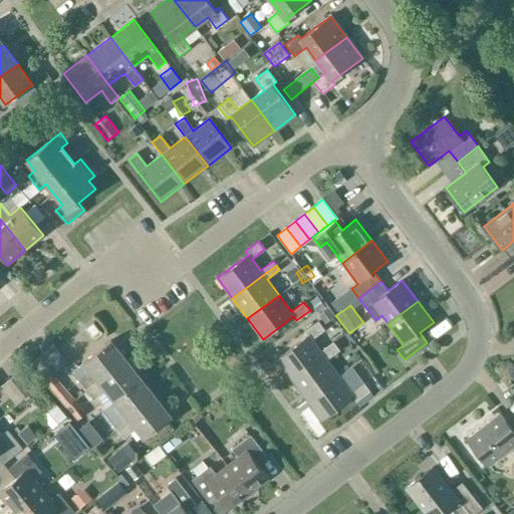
[(277,358),(292,378),(336,346),(333,341),(320,350),(311,339),(324,329),(318,321),(304,331),(307,335),(277,358)]
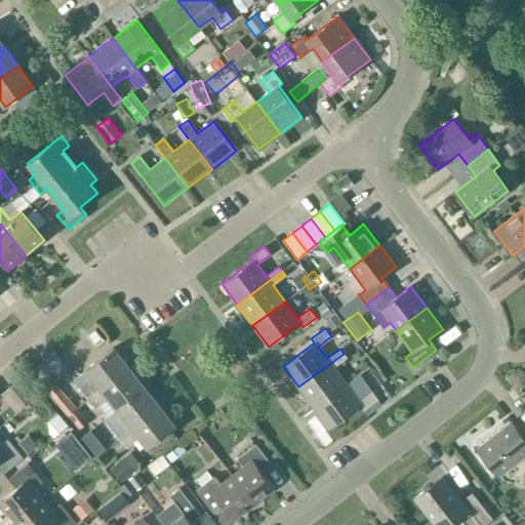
[(93,345),(102,337),(95,330),(87,336),(93,345)]
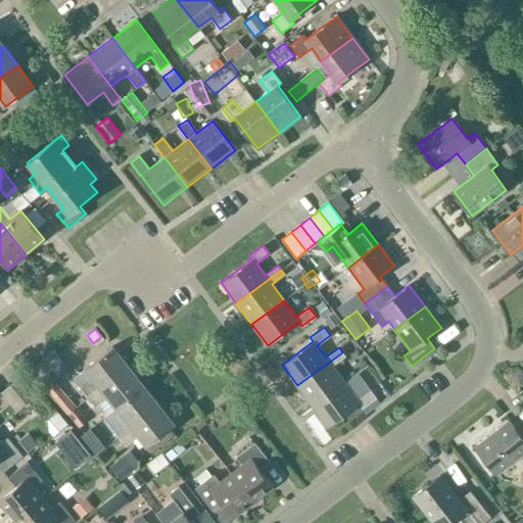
[(81,388),(88,397),(128,366),(112,346),(85,368),(93,378),(81,388)]
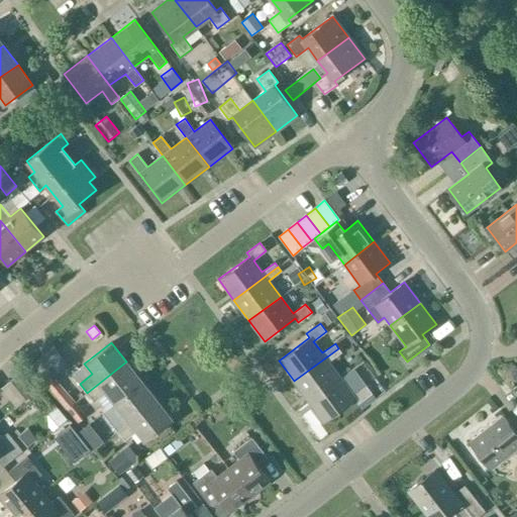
[(69,366),(53,345),(30,364),(46,384),(69,366)]
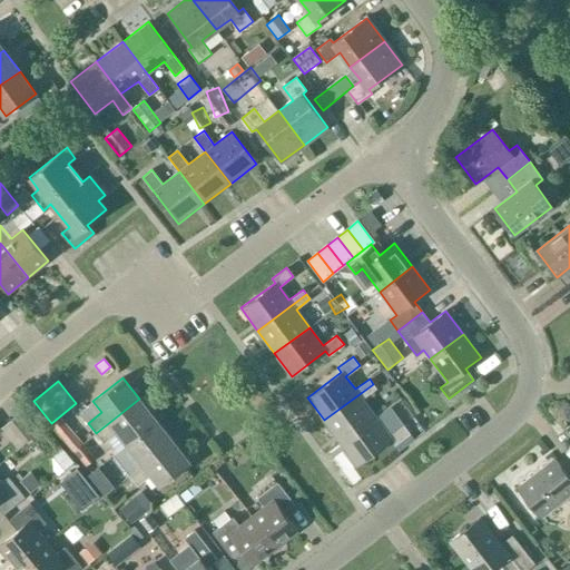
[(373,384),(324,420),(341,443),(375,418),(363,400),(376,389),(373,384)]
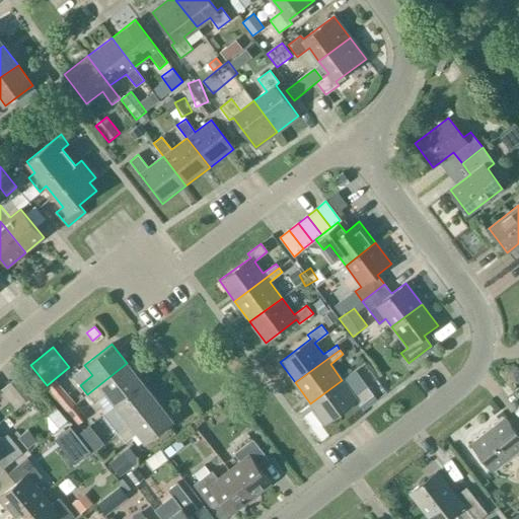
[(107,394),(116,403),(142,382),(127,363),(87,394),(94,404),(107,394)]
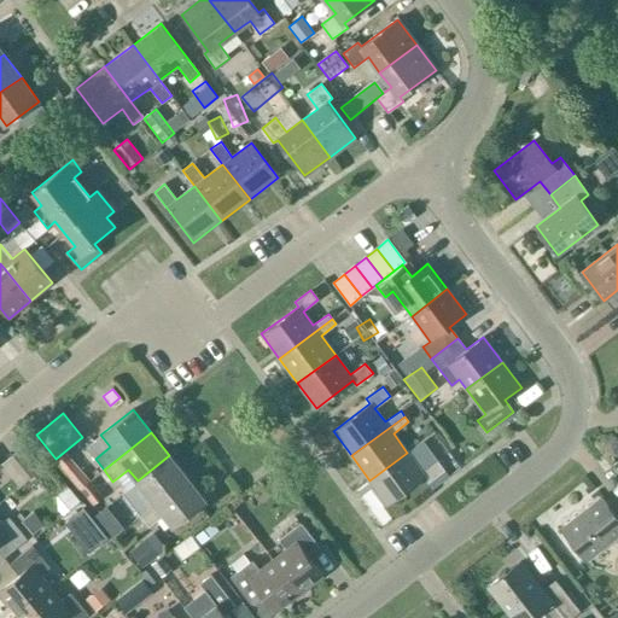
[(421,472),(407,453),(369,481),(388,505),(425,478),(429,483),(444,471),(437,461),(421,472)]
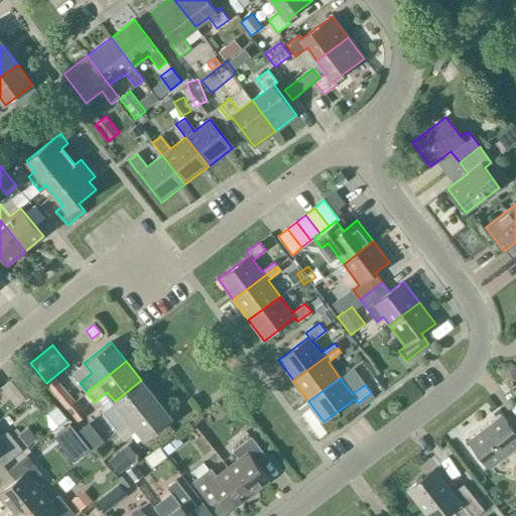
[(16,407),(26,399),(10,380),(0,388),(16,407)]
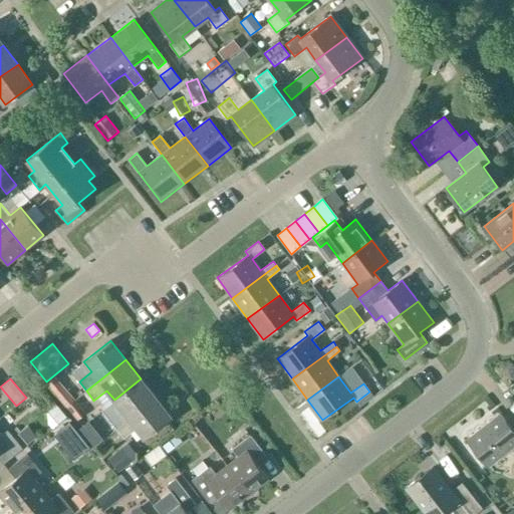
[(116,429),(156,398),(141,378),(114,400),(101,410),(116,429)]
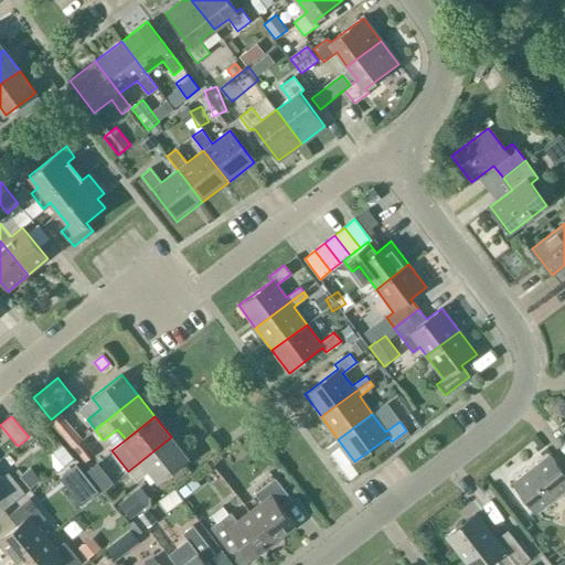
[(188,458),(171,437),(128,471),(136,481),(150,470),(159,482),(188,458)]
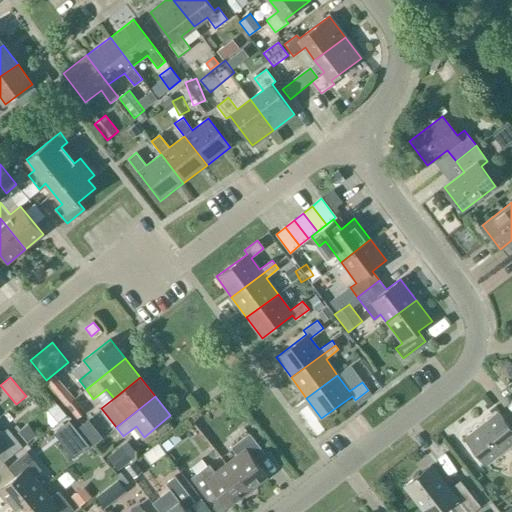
[(511,446),(511,430),(498,413),(466,438),(486,463),(510,444),(511,446)]
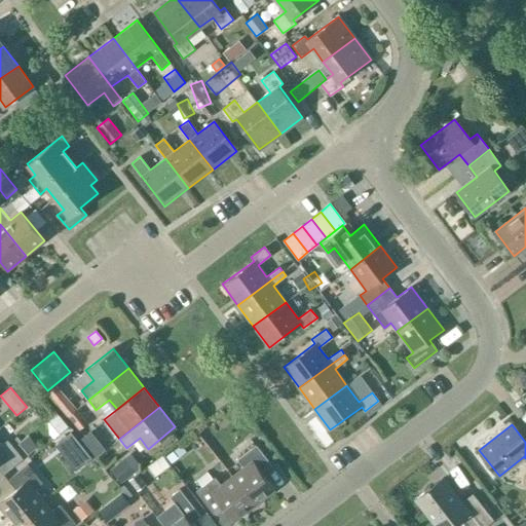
[(72,435),(59,445),(65,452),(77,441),(72,435)]
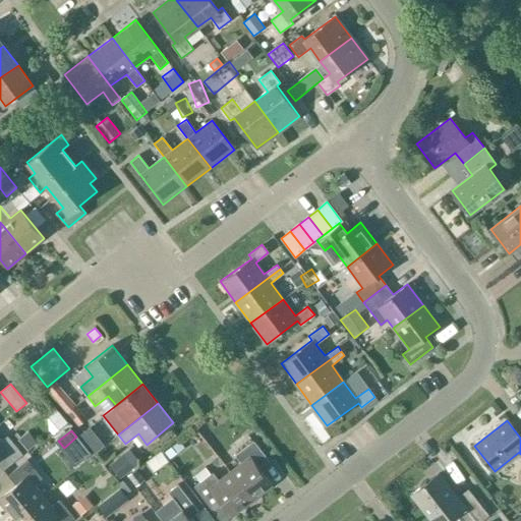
[(27,432),(20,439),(27,449),(36,443),(27,432)]
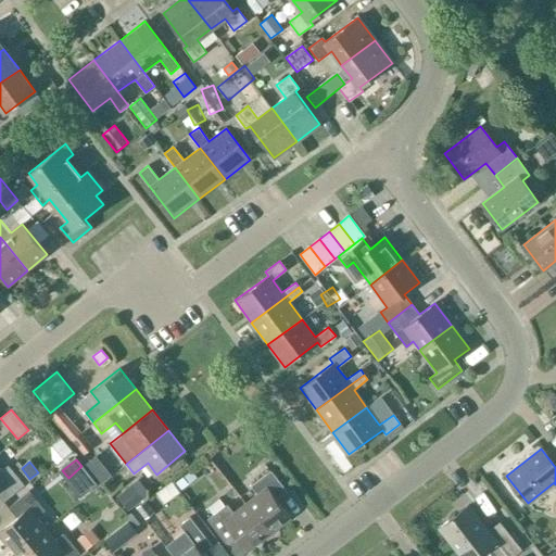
[(169,494),(206,475),(200,464),(164,483),(169,494)]
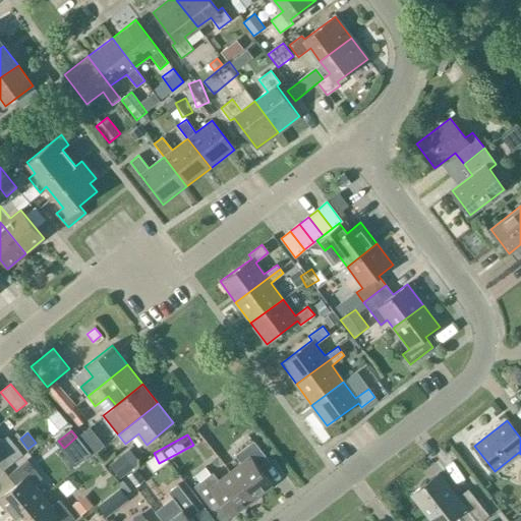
[(0,466),(3,470),(22,455),(7,436),(0,442),(0,466)]
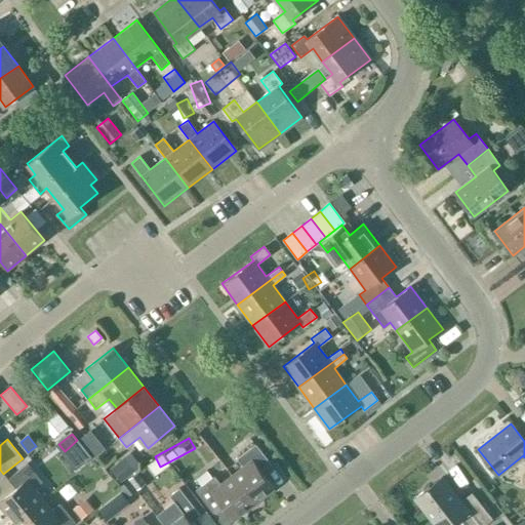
[(232,476),(253,505),(274,489),(260,472),(271,463),(255,444),(237,458),(243,467),(232,476)]
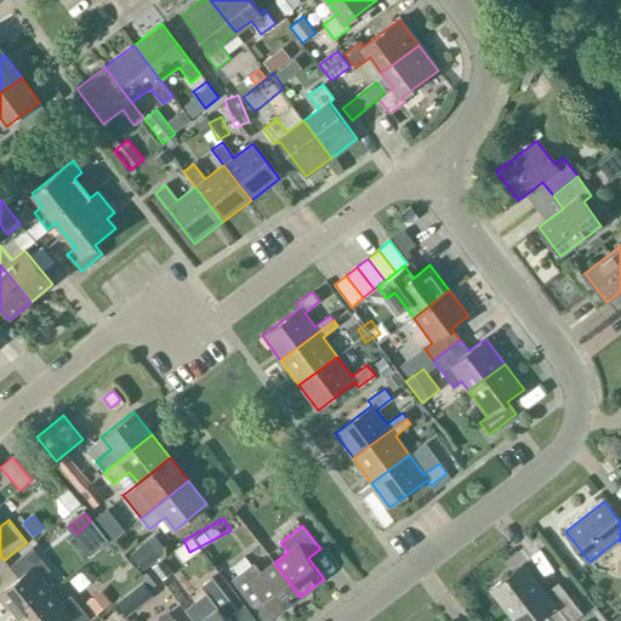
[(130,554),(143,570),(160,557),(147,540),(130,554)]
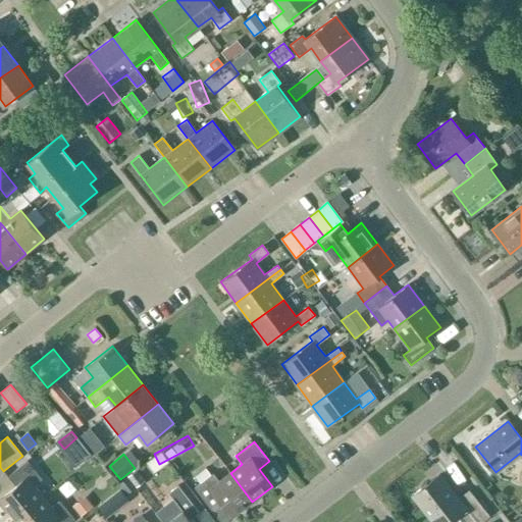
[(0,499),(0,502),(14,520),(43,497),(34,485),(42,479),(27,461),(7,476),(15,486),(0,499)]
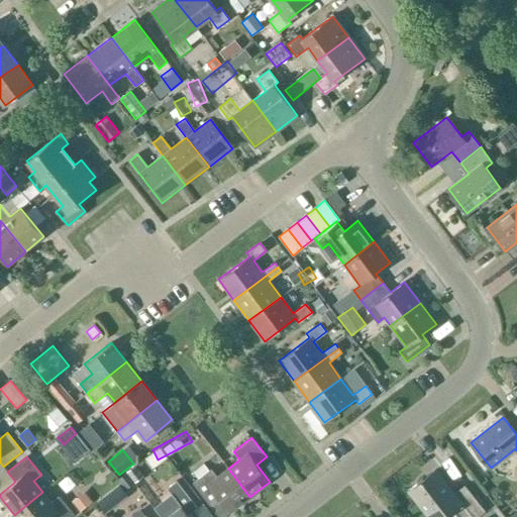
[(249,497),(228,469),(217,477),(211,469),(192,483),(207,503),(217,495),(230,512),(249,497)]
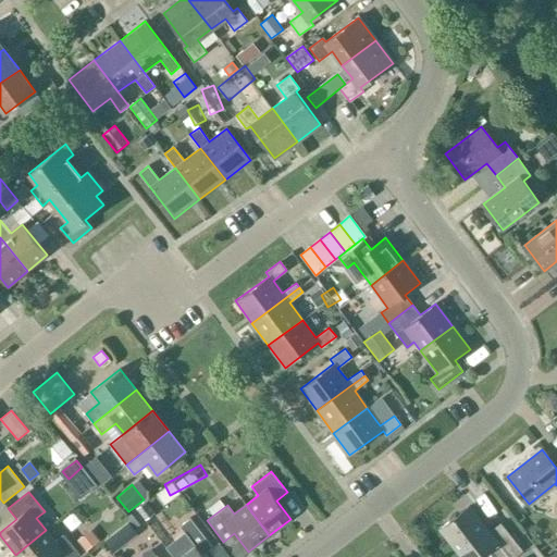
[(492,556),(514,556),(522,551),(505,528),(493,537),(469,507),(441,528),(463,556),(478,556),(487,551),(492,556)]
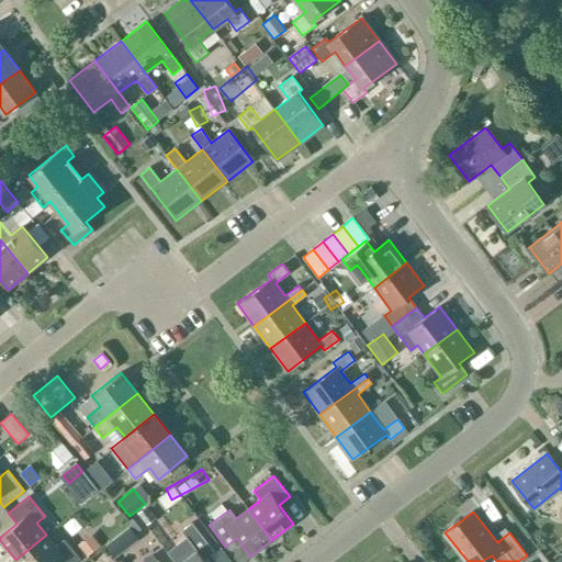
[(187,538),(168,552),(175,561),(205,561),(204,560),(214,552),(191,523),(181,531),(187,538)]
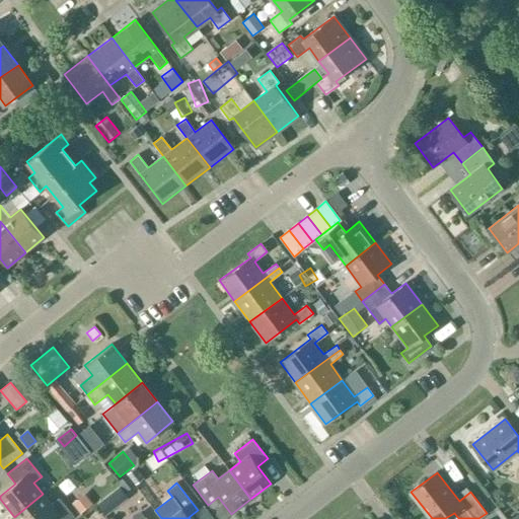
[(94,487),(81,494),(87,506),(100,500),(94,487)]
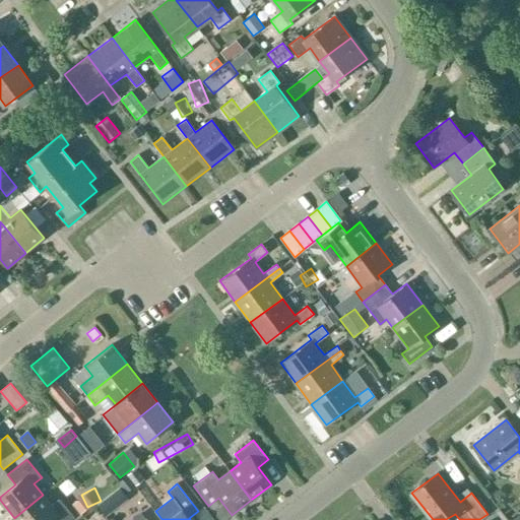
[(52,506),(43,495),(14,518),(16,519),(70,519),(74,517),(59,499),(52,506)]
